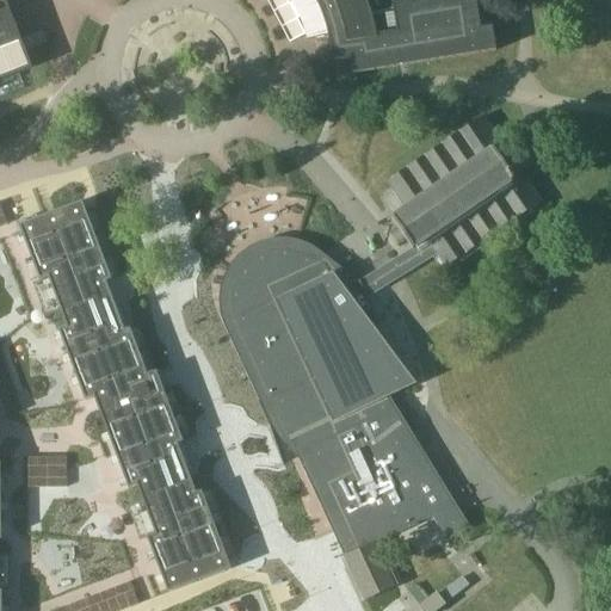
[(0,0),(0,79),(32,67),(22,41),(6,0),(0,0)]
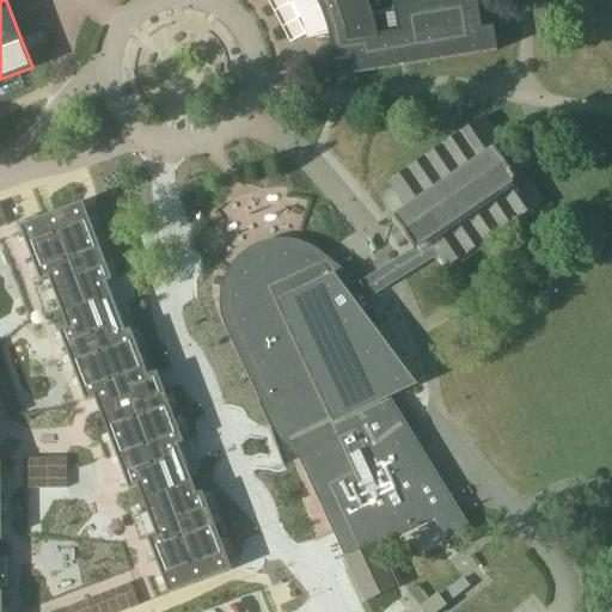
[(318,0),(324,11),(329,23),(331,35),(334,47),(335,60),(353,57),(354,72),(497,50),(494,28),(483,29),(477,0),(412,0),(395,4),(397,31),(378,35),(373,18),(368,1),(367,0),(318,0)]
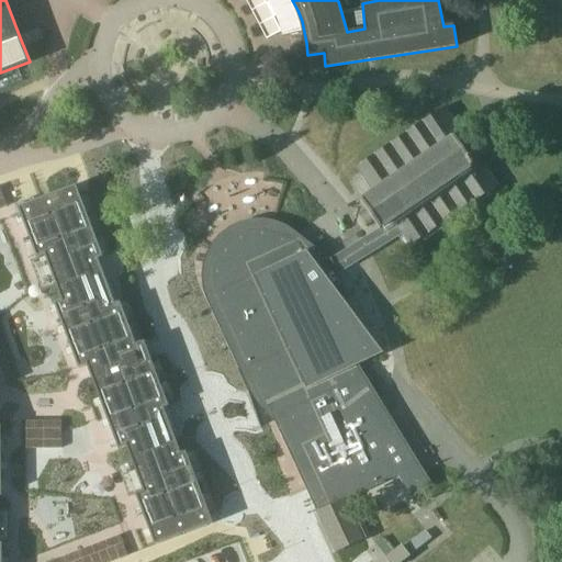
[(348,253),(334,262),(341,273),(352,266),(372,253),(383,245),(401,233),(409,245),(411,247),(467,208),(479,226),(492,217),(490,214),(494,211),(484,197),(499,186),(487,168),(480,156),(479,155),(445,105),(356,167),(359,171),(360,172),(373,191),(362,199),(362,200),(361,201),(381,231),(368,239),(348,253)]
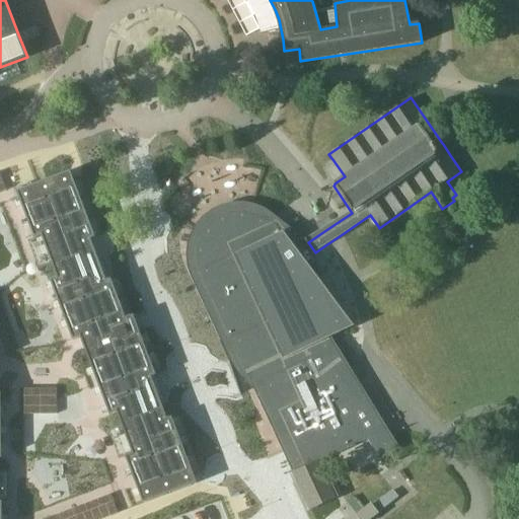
[(70,171),(16,192),(34,239),(28,241),(29,244),(35,242),(38,246),(39,250),(45,268),(52,265),(55,273),(57,278),(50,281),(73,341),(80,338),(109,416),(117,413),(122,426),(115,428),(125,454),(119,456),(120,459),(126,457),(143,504),(197,484),(171,417),(167,419),(155,388),(151,377),(156,376),(133,315),(126,318),(110,280),(106,281),(90,239),(95,238),(70,171)]
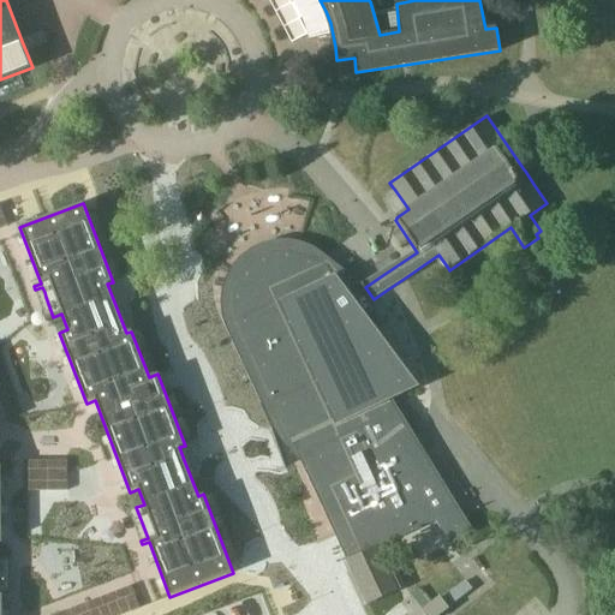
[(222,293),(222,306),(225,320),(231,336),(266,410),(266,412),(272,429),(286,467),(294,461),(300,458),(324,512),(327,517),(347,560),(344,562),(347,569),(358,592),(364,607),(366,605),(396,591),(400,590),(401,589),(382,547),(395,541),(413,531),(436,520),(452,545),(475,531),(467,519),(465,514),(404,416),(399,410),(392,412),(386,399),(400,392),(418,383),(378,330),(383,328),(374,305),(372,305),(368,296),(365,297),(357,300),(332,269),(336,266),(327,256),(326,255),(315,246),(304,243),(300,242),(293,240),(282,239),(270,240),(260,245),(249,251),(240,258),(233,266),(233,267),(230,273),(226,279),(222,293)]
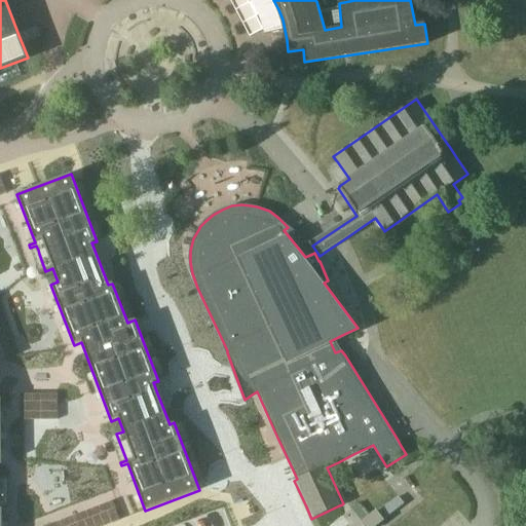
[(58,420),(58,393),(25,393),(25,420),(58,420)]
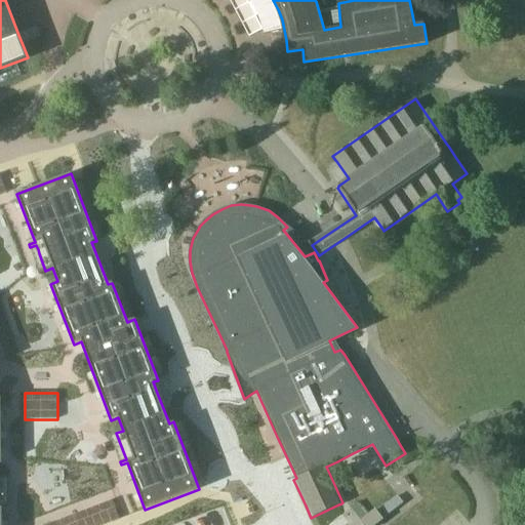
[(0,524),(2,524),(2,508),(8,508),(8,505),(2,506),(1,477),(0,477),(0,462),(2,463),(1,398),(0,398),(0,524)]
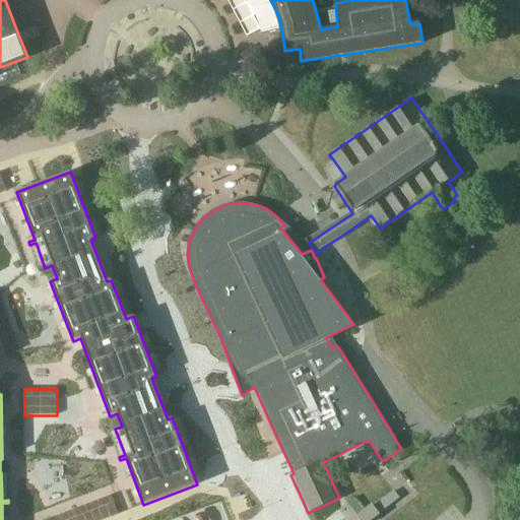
[(103,519),(118,514),(114,503),(68,519),(103,519)]
